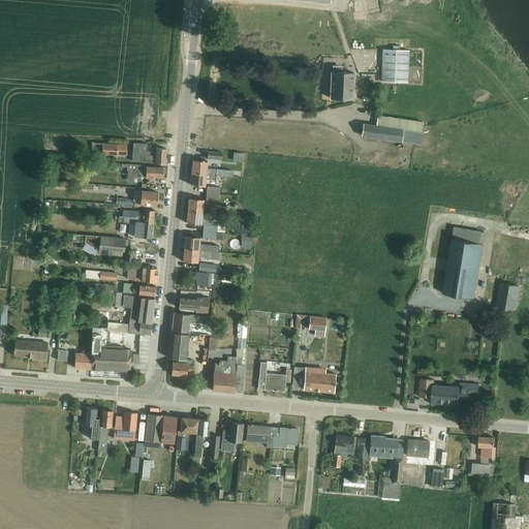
[(381,82),(407,83),(409,51),(399,51),(399,48),(393,48),(393,50),(382,50),(381,82)]
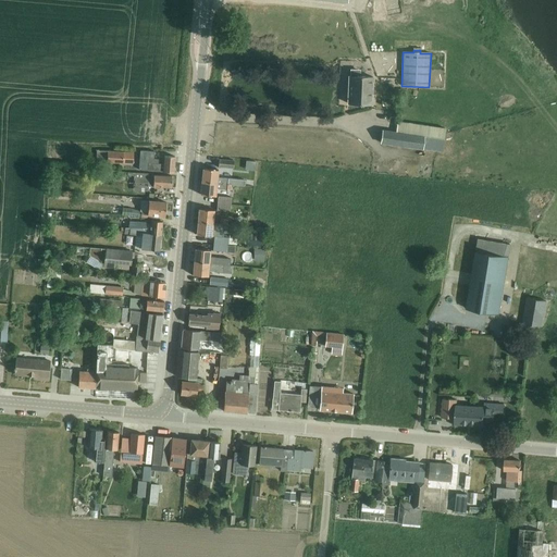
[(349,76),(348,104),(372,104),(372,82),(372,77),(360,76),(360,73),(358,70),(354,70),(350,73),(350,76),(349,76)]
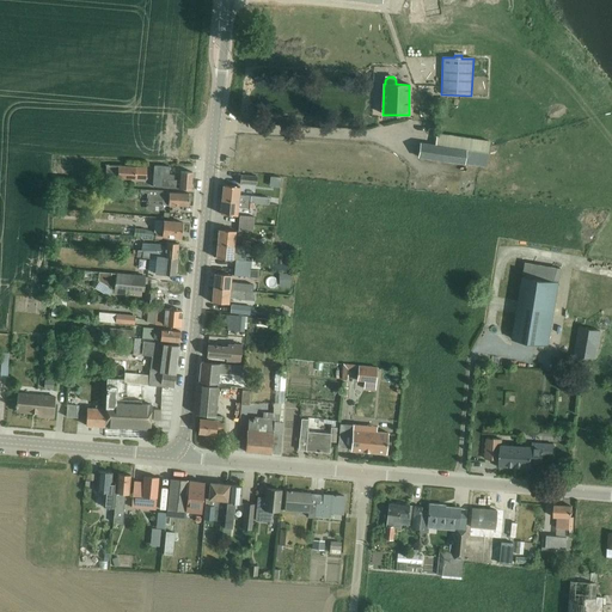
[(489,141),(438,134),(435,146),(420,144),(418,158),(485,167),(489,141)]
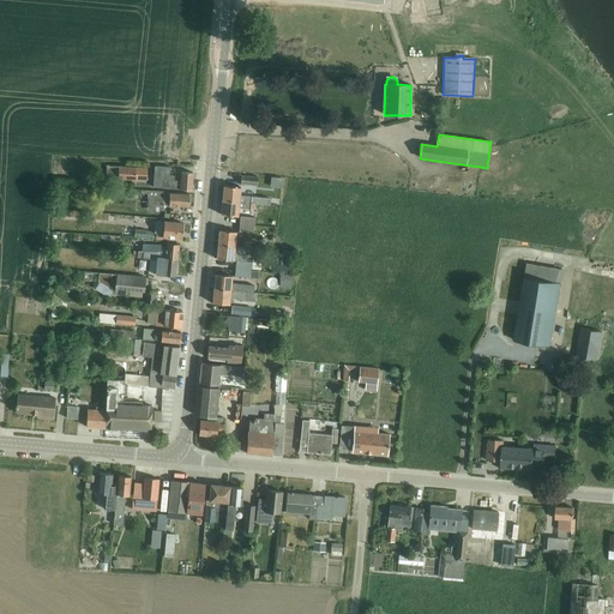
[(119,167),(107,166),(106,179),(118,179),(146,180),(146,168),(119,167)]
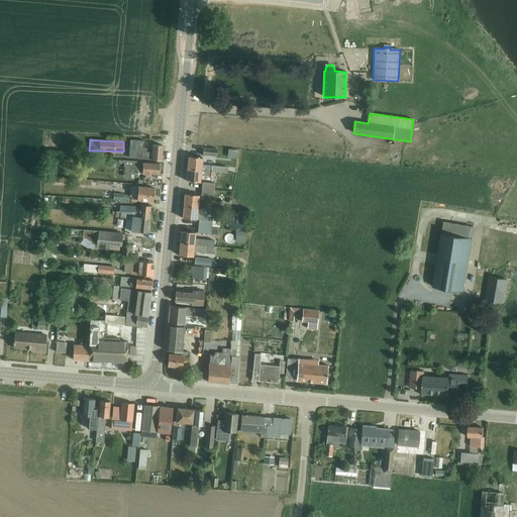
[(130,139),(129,158),(137,158),(162,160),(163,145),(152,145),(151,152),(146,151),(147,147),(143,147),(143,140),(130,139)]
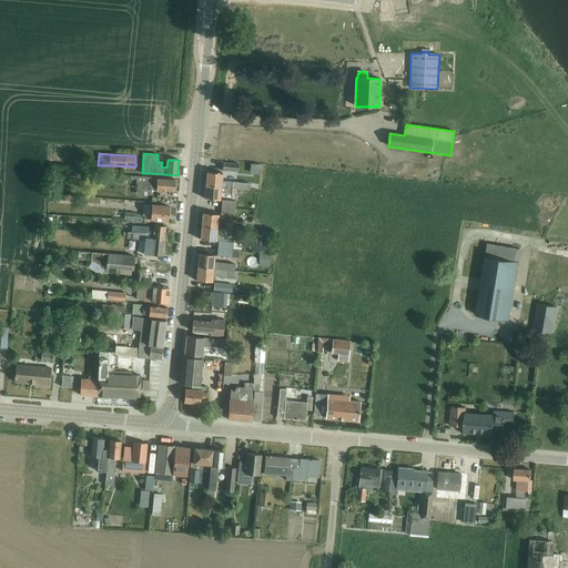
[(237,172),(239,164),(223,163),(222,171),(237,172)]
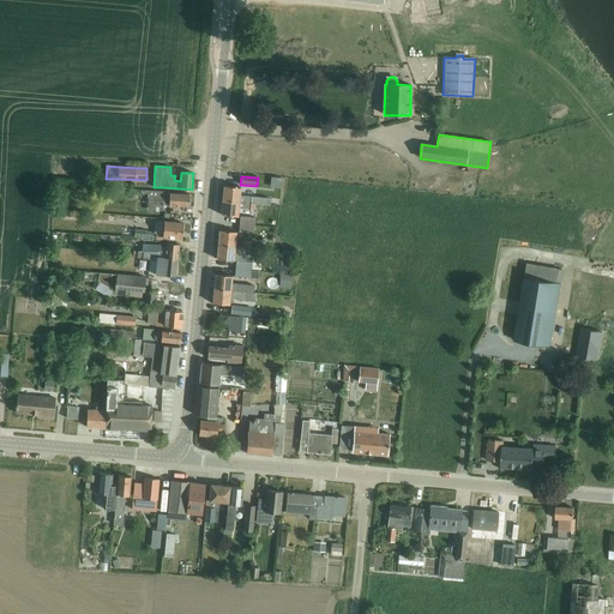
[(222,200),(254,204),(256,198),(240,197),(240,188),(223,186),(222,200)]
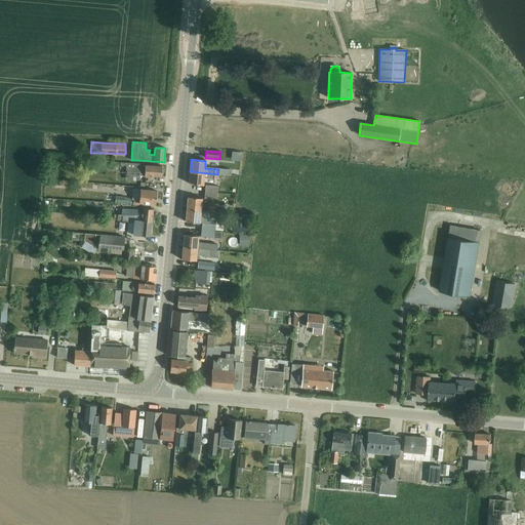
[(161,177),(162,166),(139,165),(140,164),(125,163),(125,170),(127,171),(127,172),(138,173),(138,175),(161,177)]
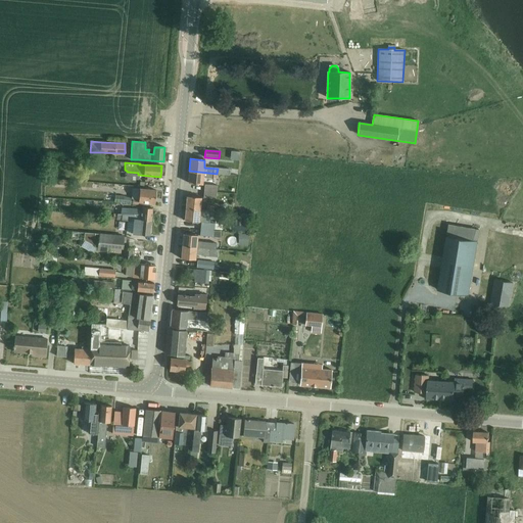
[(217,174),(189,171),(188,183),(202,184),(203,177),(217,179),(217,174)]
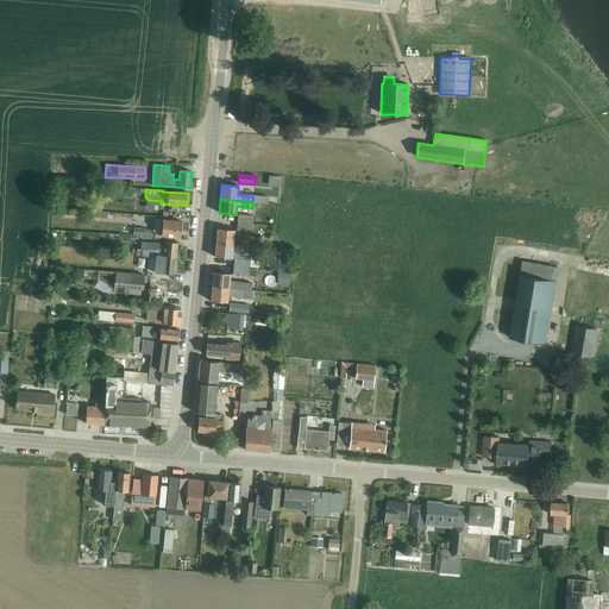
[(180,237),(182,221),(163,220),(162,232),(155,232),(154,237),(161,238),(162,236),(180,237)]
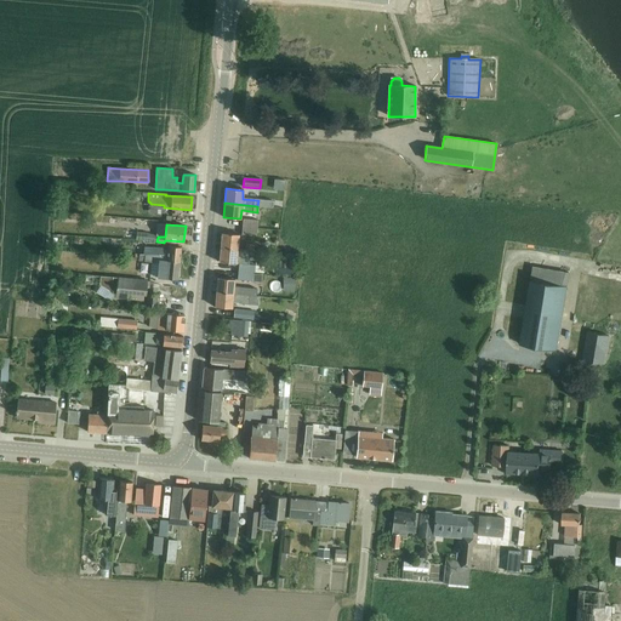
[(222,233),(221,248),(238,249),(239,234),(222,233)]
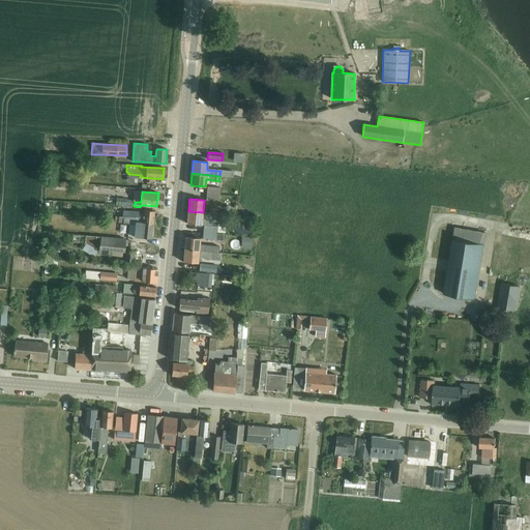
[(91,211),(91,203),(83,202),(83,210),(91,211)]
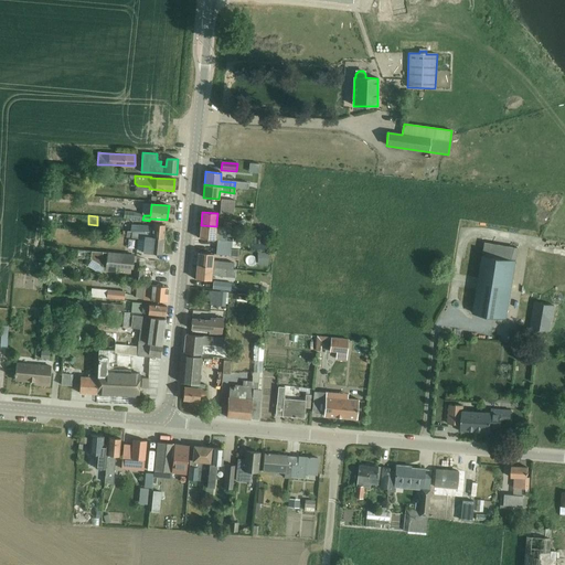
[(131,225),(131,232),(152,232),(151,238),(163,240),(164,225),(153,224),(152,227),(149,226),(149,225),(131,225)]
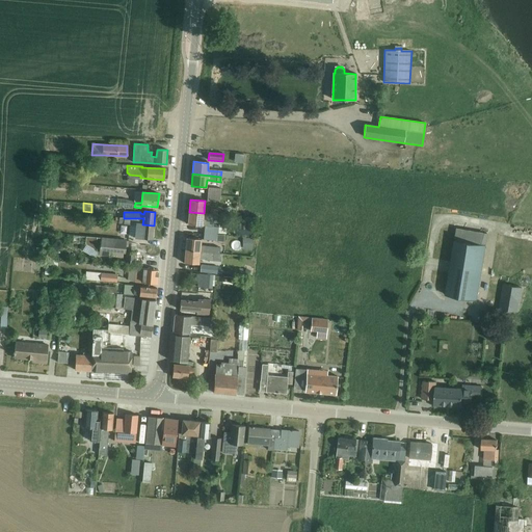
[(210,214),(189,212),(188,224),(204,227),(204,233),(216,234),(217,227),(210,227),(211,220),(216,220),(217,215),(210,214)]
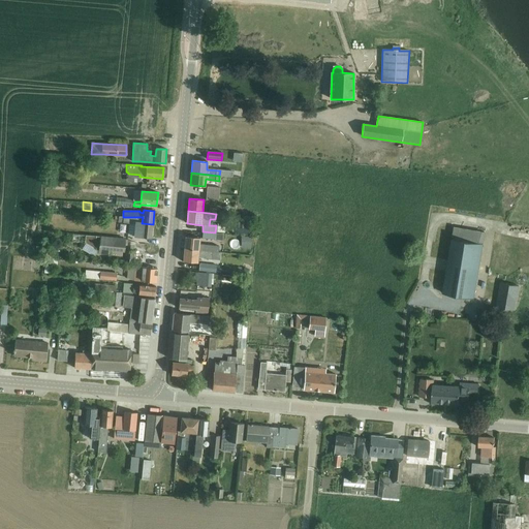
[(119,216),(119,222),(129,223),(128,234),(134,235),(134,237),(152,238),(153,224),(142,223),(143,217),(123,217),(119,216)]
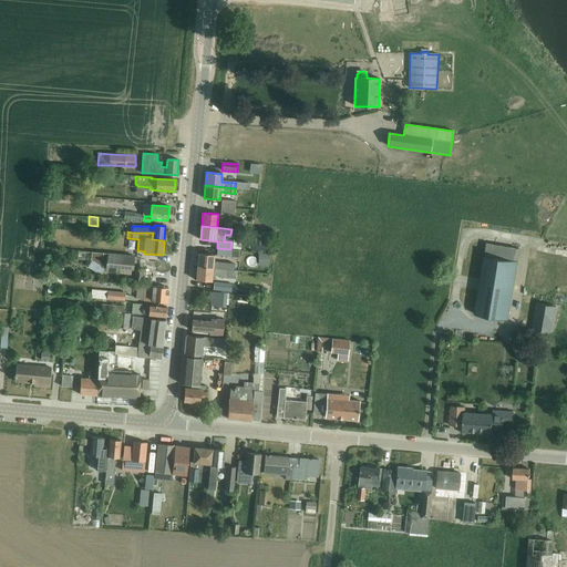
[(272,233),(259,232),(258,239),(269,240),(272,240),(272,233)]
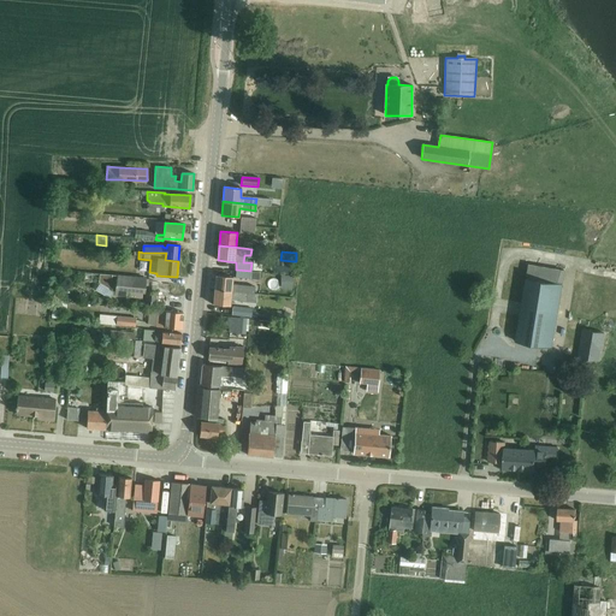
[(272,259),(271,271),(291,273),(292,261),(280,260),(272,259)]
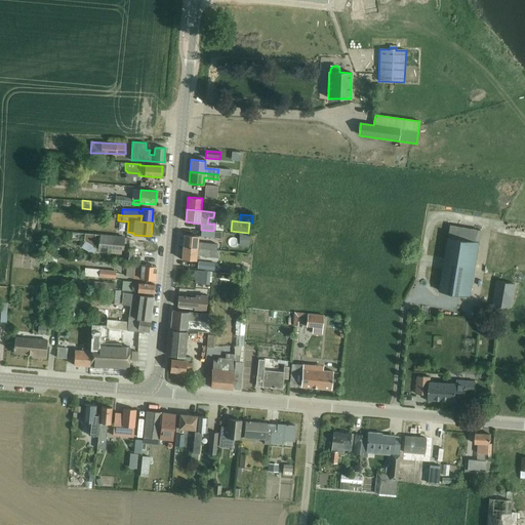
[(471,295),(481,230),(451,225),(440,290),(471,295)]
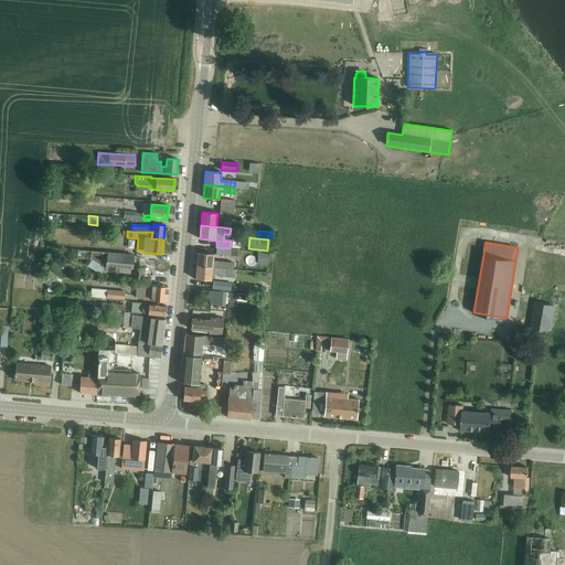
[(91,252),(91,258),(102,265),(105,268),(104,270),(117,272),(118,266),(132,268),(134,256),(106,253),(91,252)]
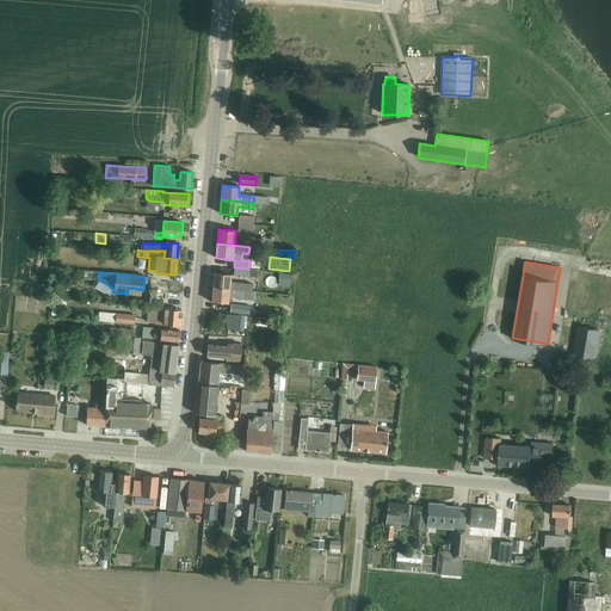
[(213,288),(252,291),(252,284),(230,282),(230,275),(214,273),(213,288)]
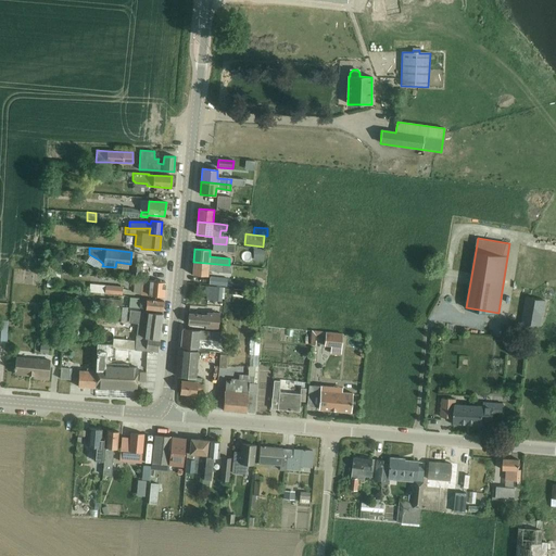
[(264,249),(255,249),(255,261),(264,260),(264,249)]
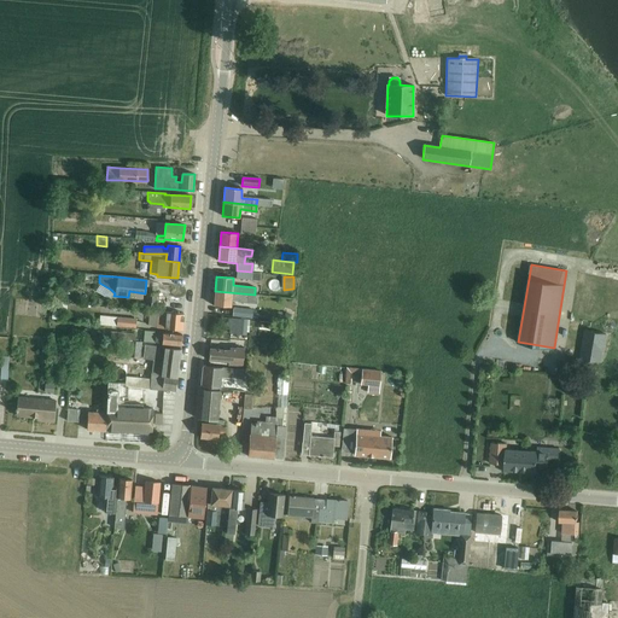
[(156,291),(147,290),(145,305),(155,307),(156,291)]
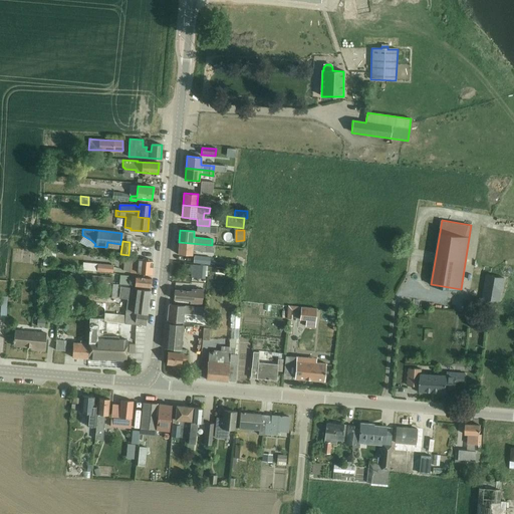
[(212,245),(179,242),(178,254),(192,255),(192,250),(198,251),(206,252),(206,245),(212,245)]
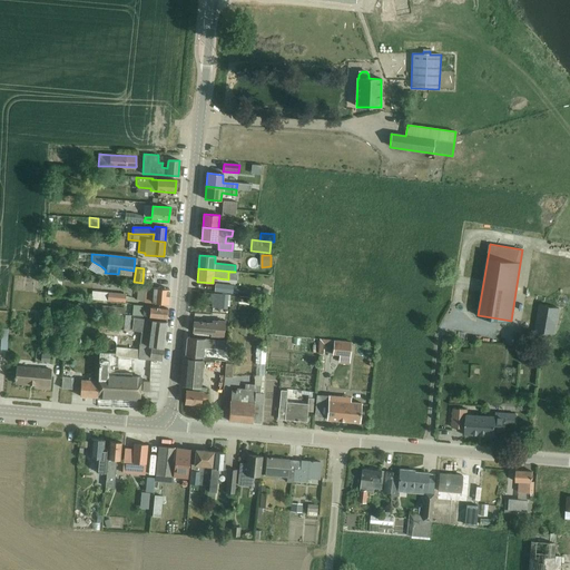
[(138,287),(137,300),(145,302),(168,304),(169,290),(153,288),(146,288),(144,287),(138,287)]
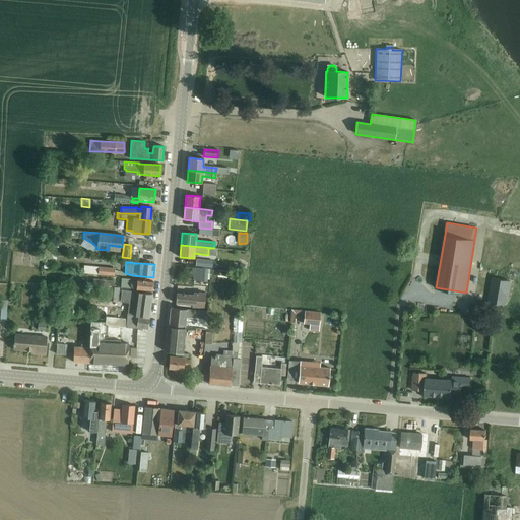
[(84,266),(83,273),(89,273),(99,274),(114,275),(115,269),(89,266),(84,266)]
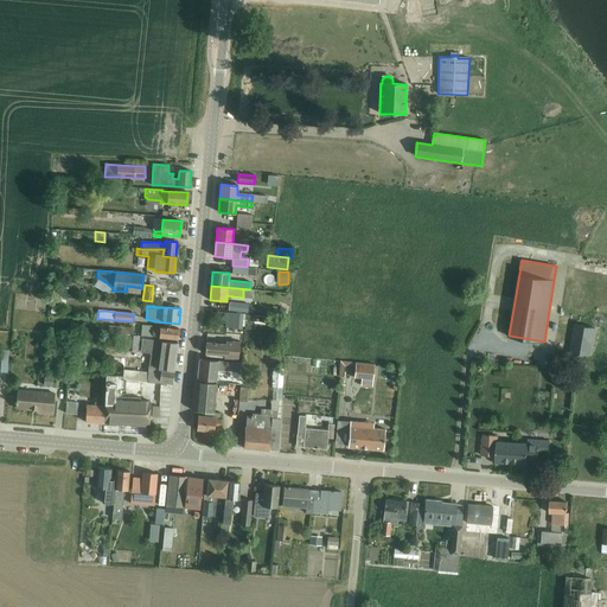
[(242,330),(243,315),(227,313),(225,328),(242,330)]
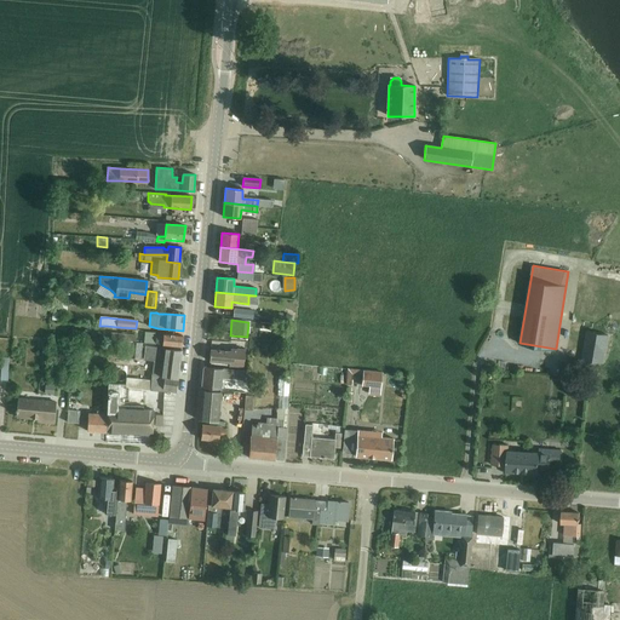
[(253,328),(267,329),(267,320),(253,320),(253,328)]
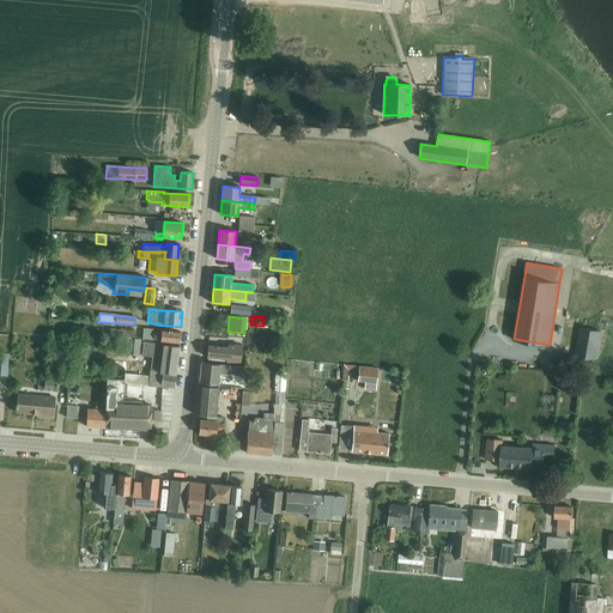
[(116,338),(129,338),(133,339),(134,332),(110,329),(102,328),(101,337),(116,338)]
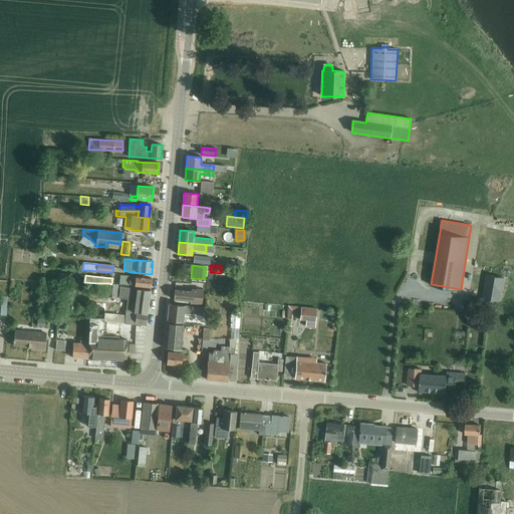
[(120,275),(119,284),(120,285),(129,285),(151,287),(151,278),(129,276),(120,275)]
